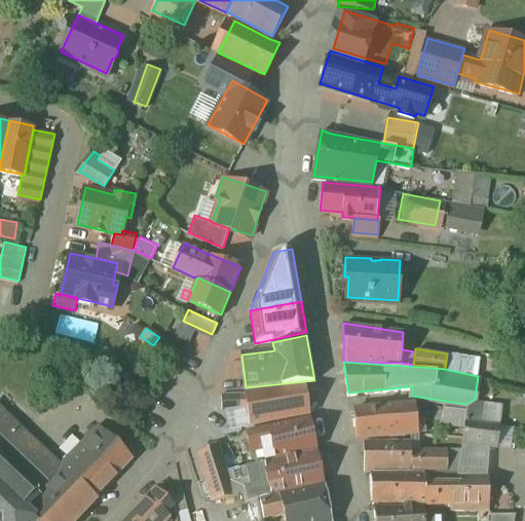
[(306,383),(245,392),(251,423),(310,411),(306,383)]
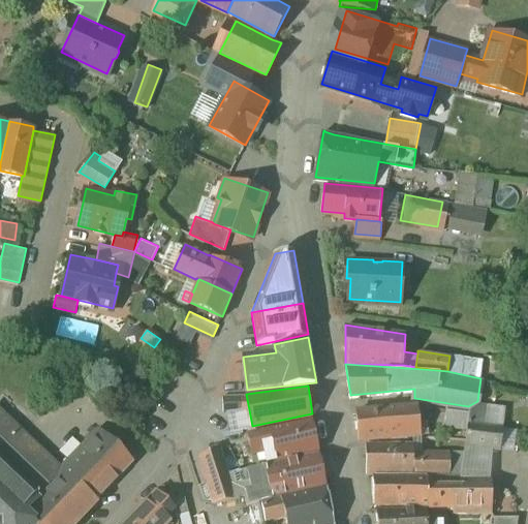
[(243,394),(223,396),(224,410),(244,409),(243,394)]
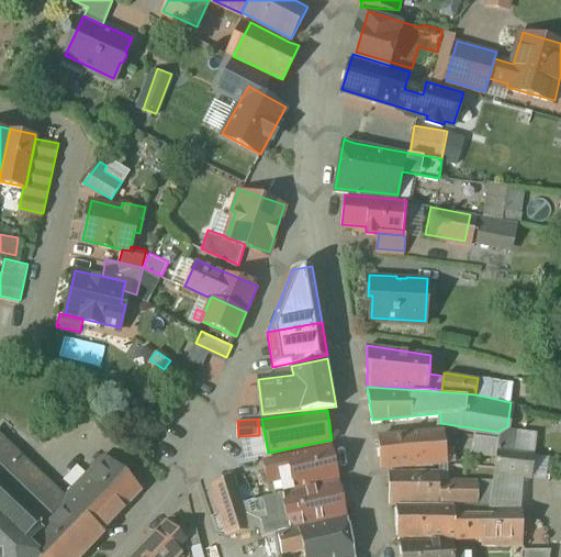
[(445,429),(379,435),(382,467),(448,460),(445,429)]
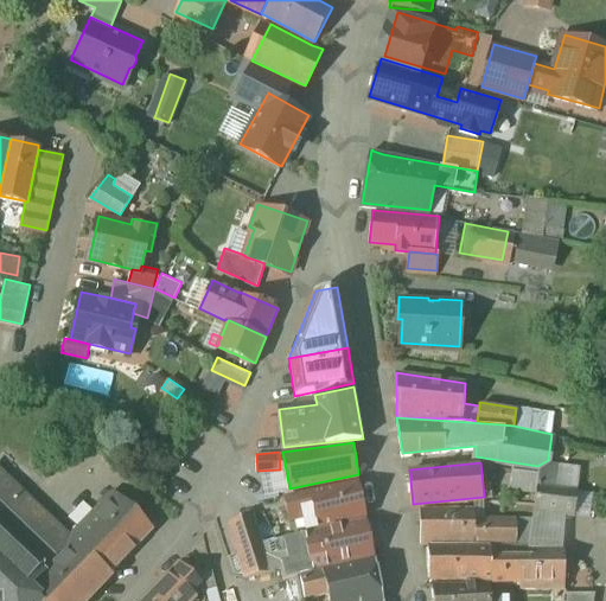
[(538,471),(512,467),(510,487),(536,490),(537,483),(538,471)]
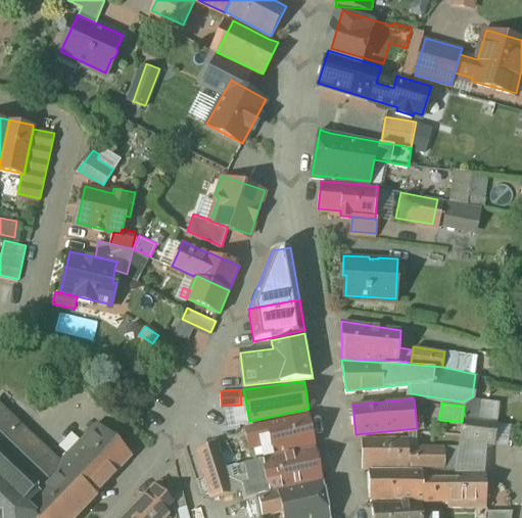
[(20,425),(0,406),(0,436),(2,438),(7,438),(20,425)]
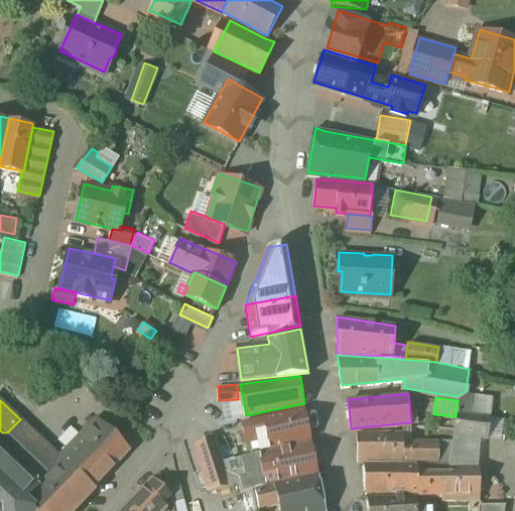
[(304,407),(242,421),(246,439),(267,434),(270,446),(311,437),(304,407)]
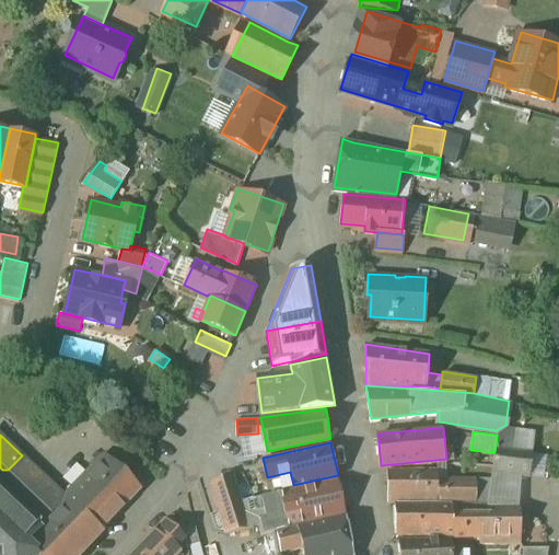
[(533,450),(496,446),(495,452),(493,470),(530,475),(533,450)]
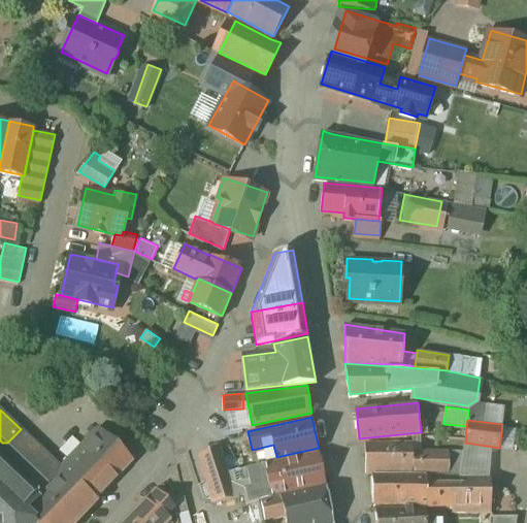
[(60,466),(56,469),(60,475),(37,497),(24,513),(33,522),(74,522),(97,500),(95,498),(134,458),(99,425),(60,466)]
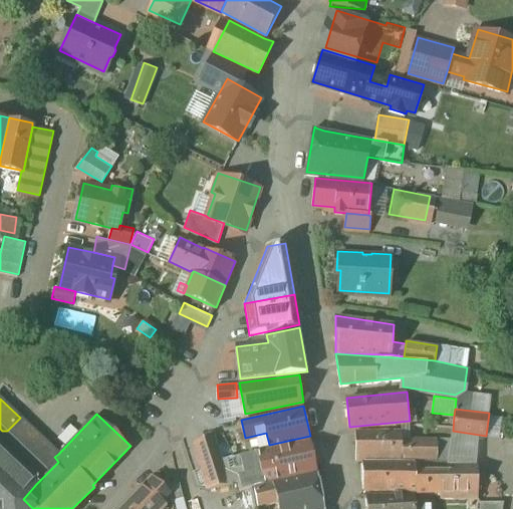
[(20,418),(7,431),(2,431),(0,429),(0,450),(36,484),(58,462),(54,457),(58,454),(20,418)]
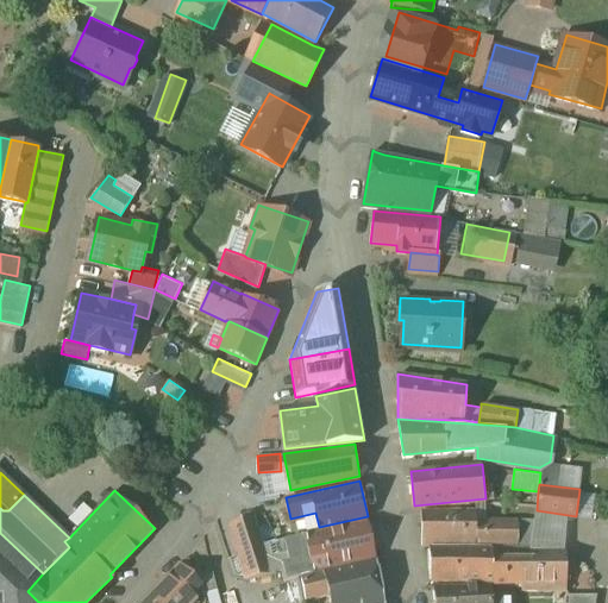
[(476,509),(463,509),(422,509),(422,542),(476,542),(476,545),(511,546),(519,546),(519,521),(476,520),(476,509)]
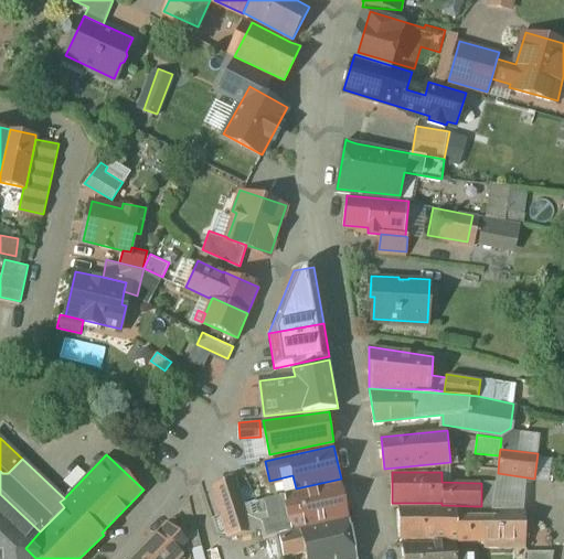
[(236,477),(213,484),(229,534),(252,528),(249,519),(236,477)]
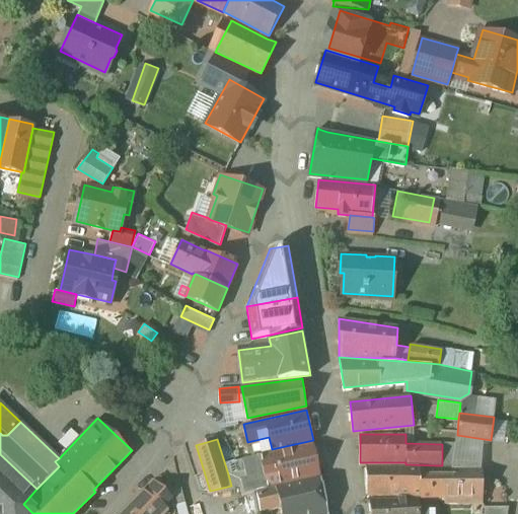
[(313,443),(260,456),(253,458),(257,476),(241,481),(241,483),(242,483),(244,493),(254,491),(268,488),(267,486),(320,474),(313,443)]
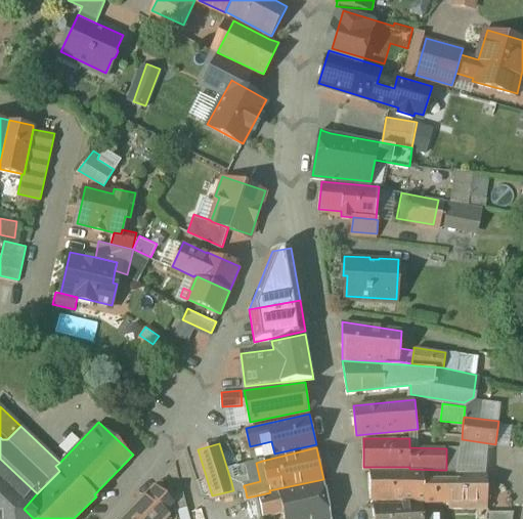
[(0,459),(0,518),(33,518),(24,509),(37,493),(0,459)]
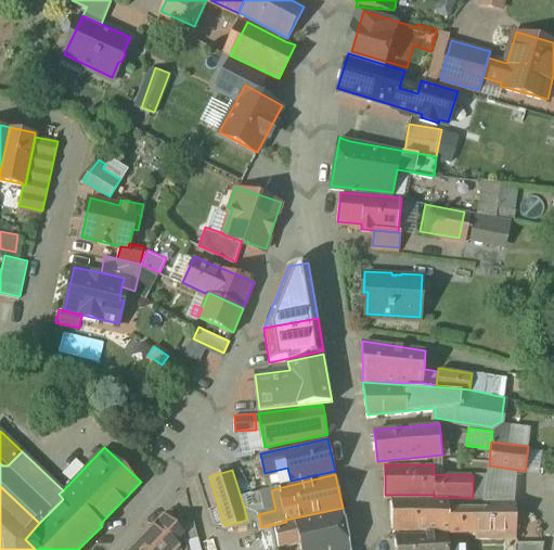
[(449,499),(425,499),(391,499),(394,531),(450,531),(452,533),(476,533),(476,537),(516,537),(516,508),(465,509),(465,498),(451,498),(449,499)]
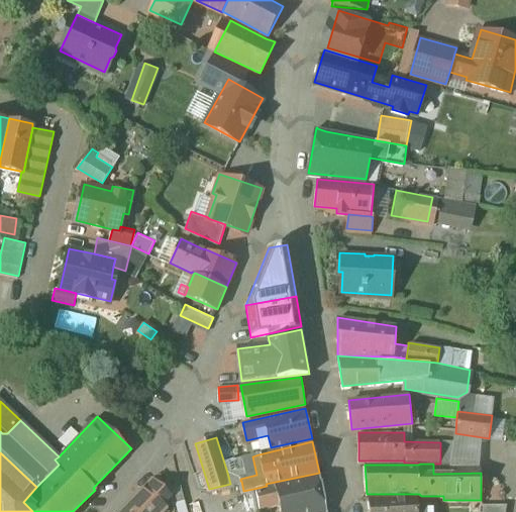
[(239,474),(228,476),(230,484),(240,481),(240,479),(239,474)]
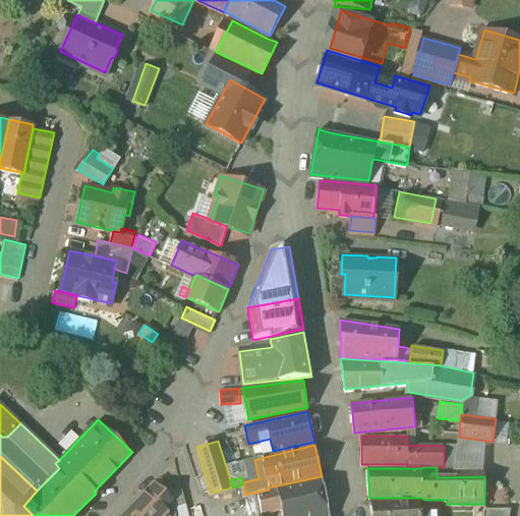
[(330,515),(323,479),(257,495),(262,513),(283,508),(284,515),(330,515)]
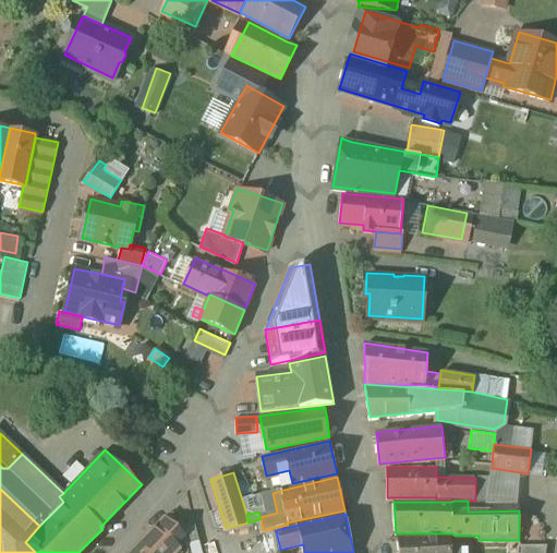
[(166,516),(156,526),(174,544),(184,533),(166,516)]
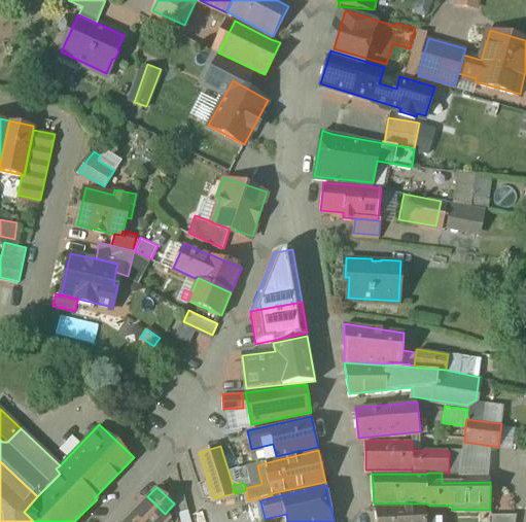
[(147,496),(123,521),(167,521),(170,519),(165,514),(147,496)]
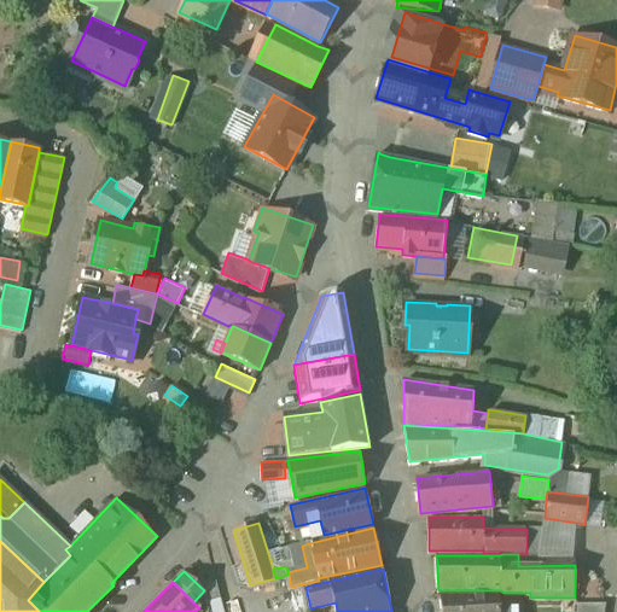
[(309,608),(303,584),(291,587),(296,611),(308,611),(308,608),(309,608)]
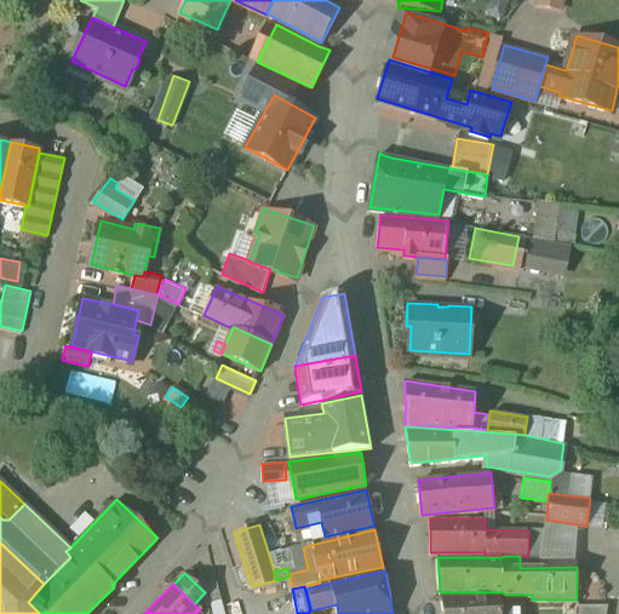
[(500,596),(441,596),(443,613),(519,613),(520,608),(500,609),(500,596)]
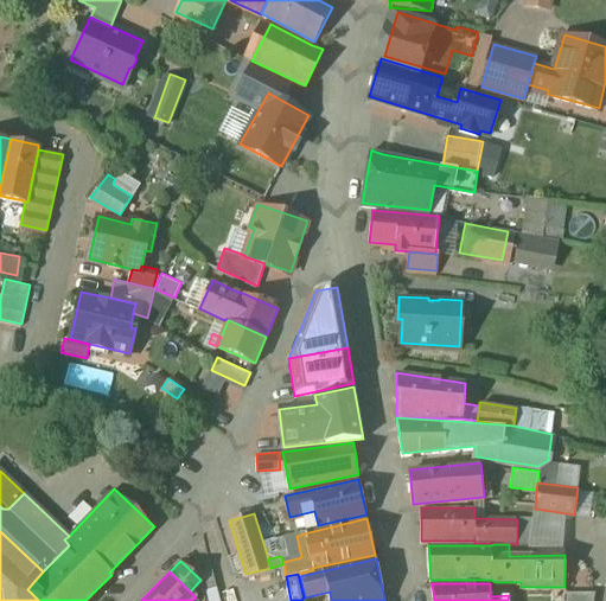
[(593,600),(595,590),(568,592),(566,600),(593,600)]
